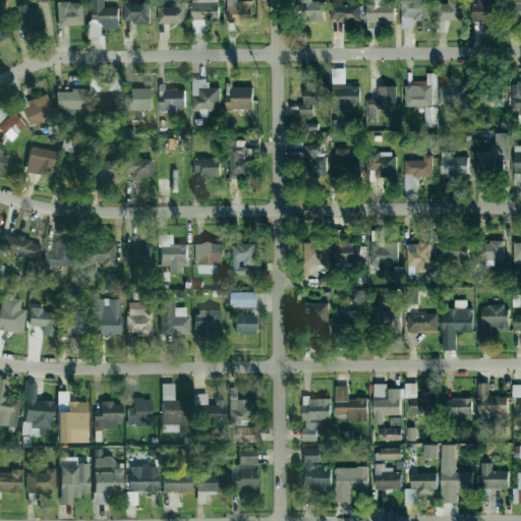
[(103,7),(102,0),(88,0),(90,37),(100,36),(100,24),(118,24),(118,7),(103,7)]
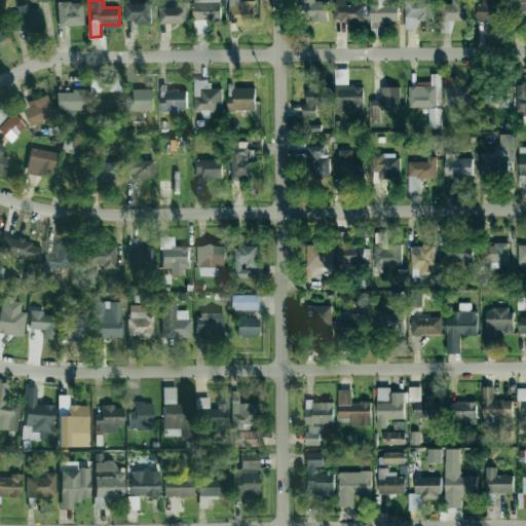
[(221,22),(220,0),(193,0),(194,34),(207,33),(207,22),(221,22)]
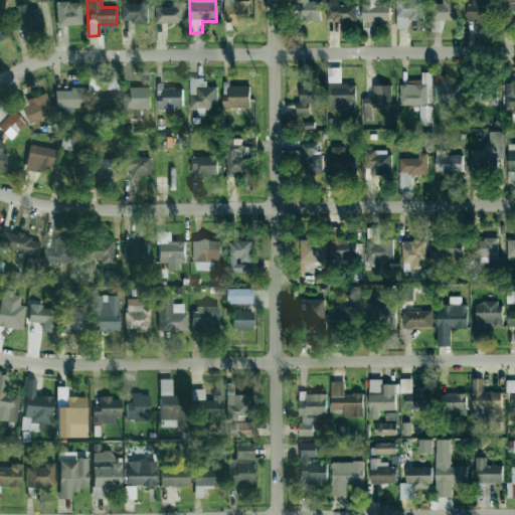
[(235,0),(223,0),(224,24),(248,23),(247,0),(236,1),(235,0)]
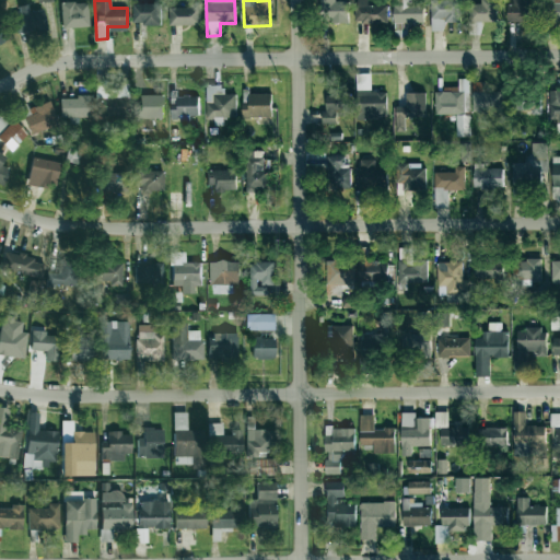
[(335,0),(321,0),(321,16),(331,16),(331,23),(348,23),(348,1),(336,1),(335,0)]
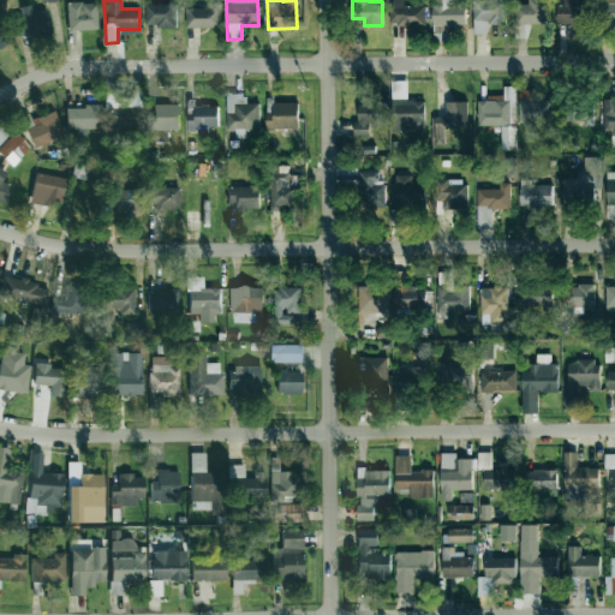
[(404,0),(390,0),(392,25),(425,25),(424,5),(405,5),(404,0)]
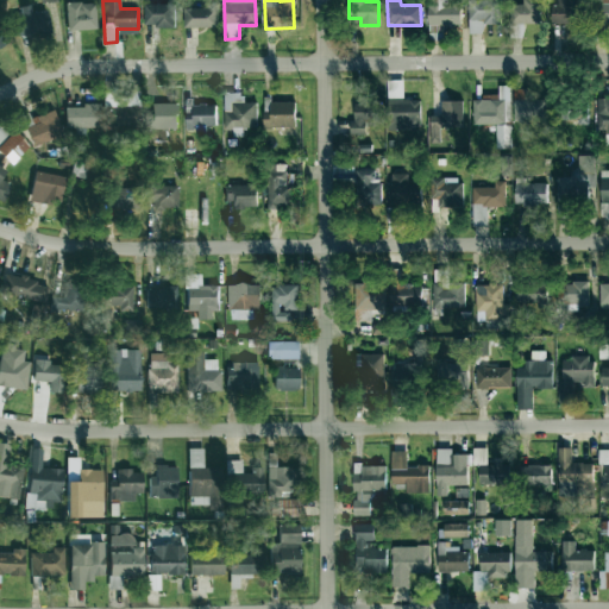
[(434,0),(427,0),(428,32),(450,32),(450,25),(460,24),(460,0),(452,1),(451,0),(434,0)]
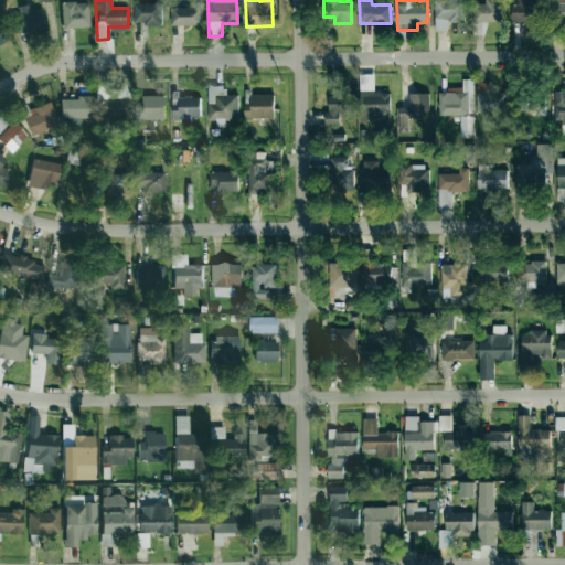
[(448,23),(464,22),(462,0),(434,0),(436,31),(448,31),(448,23)]
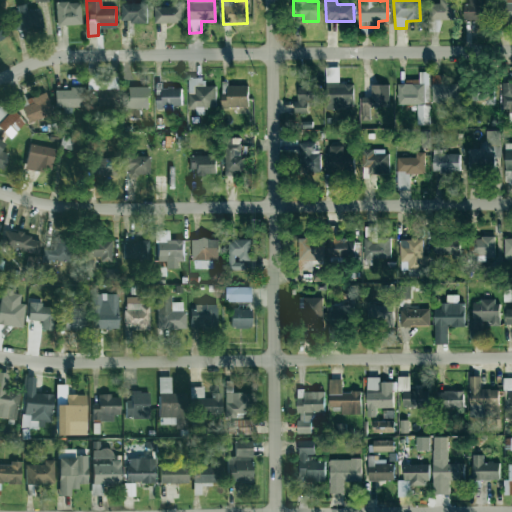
[(453,20),(452,0),(439,0),(439,3),(429,3),(429,20),(453,20)]
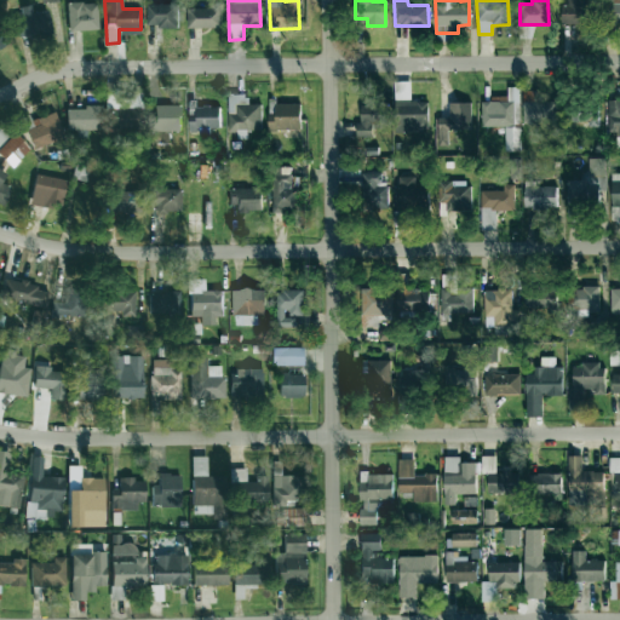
[(562,23),(595,23),(595,3),(584,3),(584,0),(568,0),(568,4),(562,4),(562,23)]
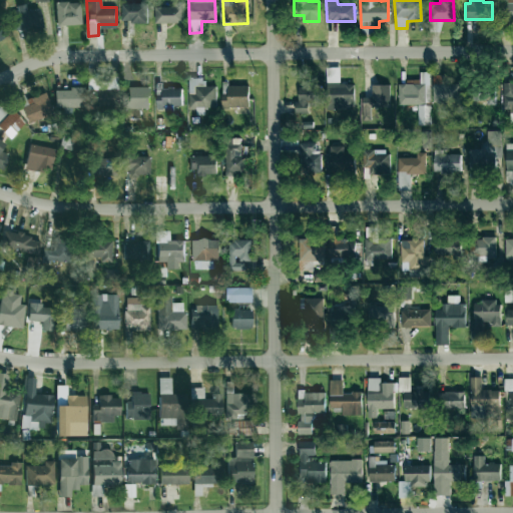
[(512,0),(500,0),(500,19),(512,19),(512,0)]
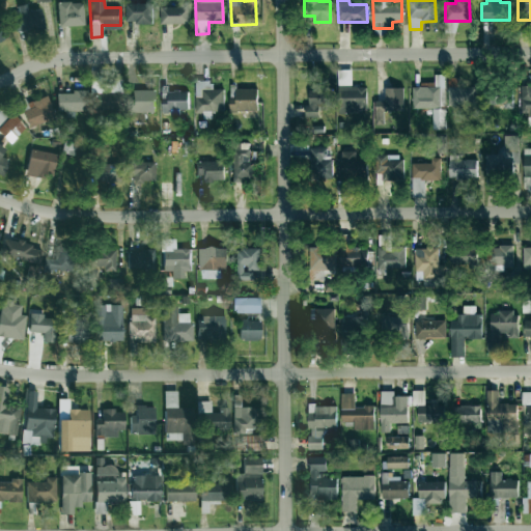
[(190,24),(190,1),(179,1),(179,7),(161,6),(160,23),(190,24)]
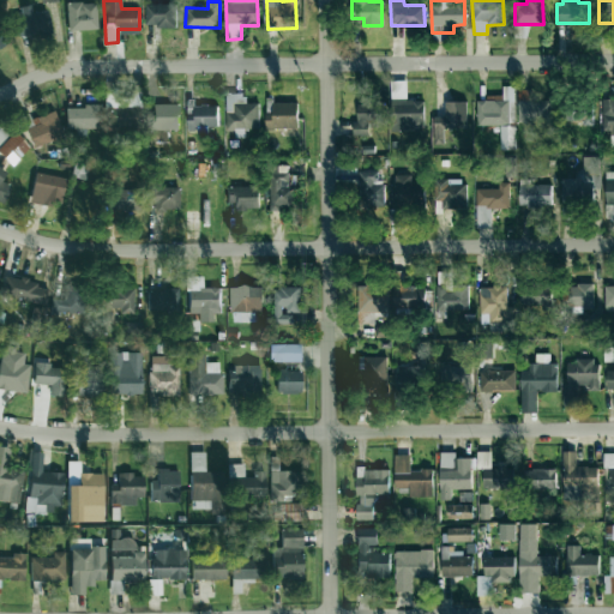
[(67,4),(67,30),(97,30),(96,2),(67,4)]
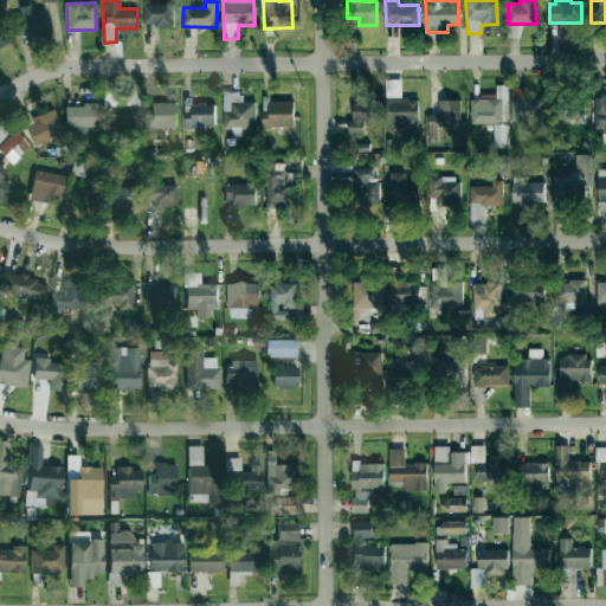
[(173,25),(173,4),(143,5),(143,26),(173,25)]
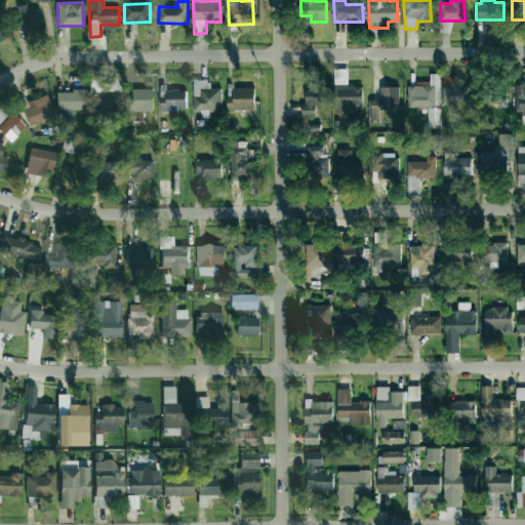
[(28,11),(27,6),(10,10),(15,32),(33,28),(34,33),(45,30),(40,8),(28,11)]
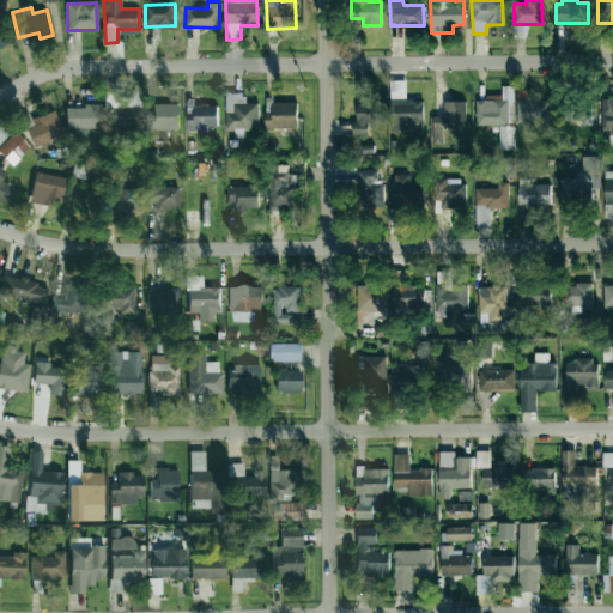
[(513,86),(502,86),(502,97),(475,97),(477,126),(514,125),(513,86)]
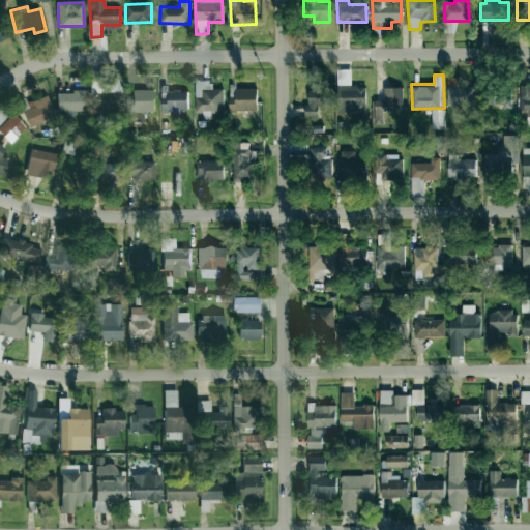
[(118,110),(119,92),(121,92),(122,78),(90,77),(90,94),(98,94),(98,110),(118,110)]
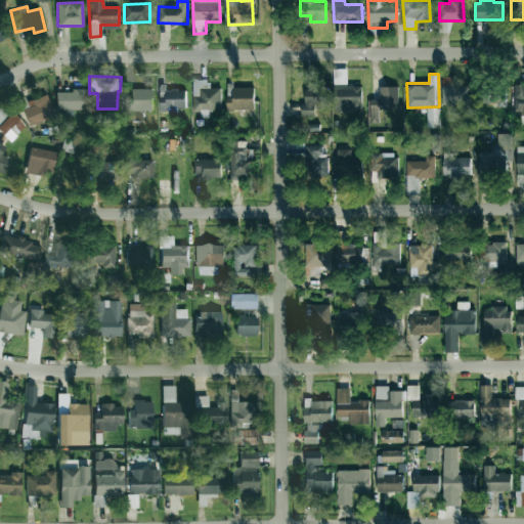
[(441,105),(470,106),(471,86),(460,85),(460,77),(442,77),(441,105)]
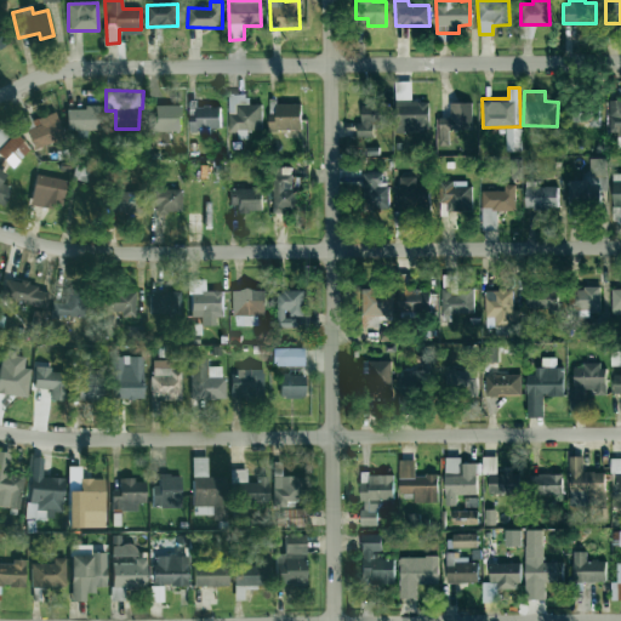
[(261,130),(262,104),(248,104),(248,95),(228,95),(228,136),(248,136),(248,130),(261,130)]
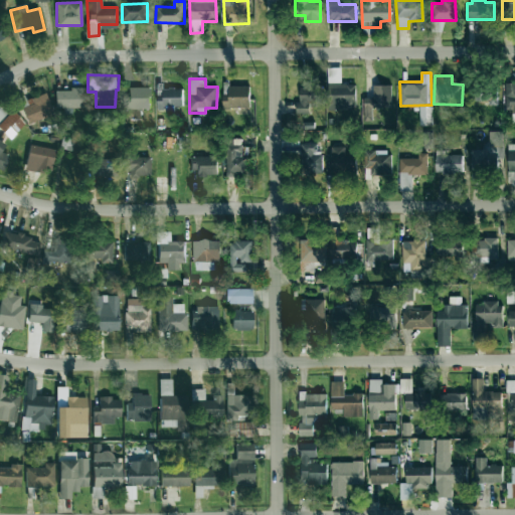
[(512,123),(514,122),(514,82),(505,82),(505,111),(512,111),(512,123)]
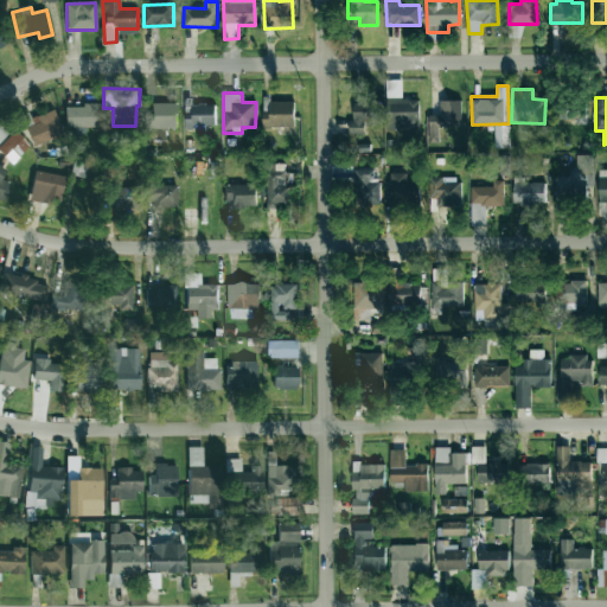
[(420,98),(387,98),(385,128),(420,129),(420,98)]
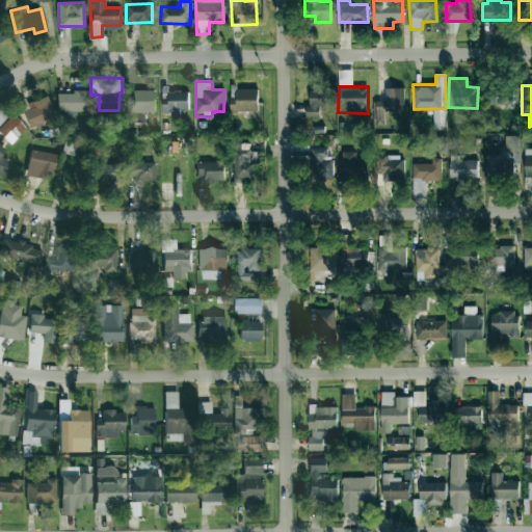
[(333,110),(333,87),(310,88),(310,105),(306,105),(306,116),(320,116),(320,110),(333,110)]
